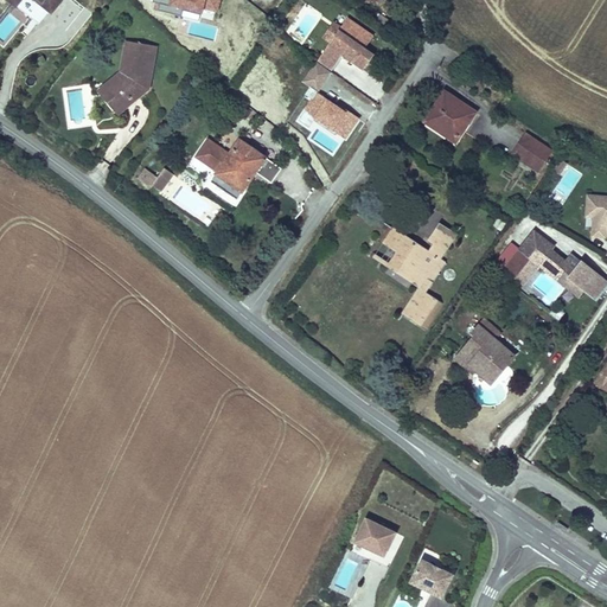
[(8,0),(14,4),(16,0),(30,0),(48,13),(57,0),(8,0)]
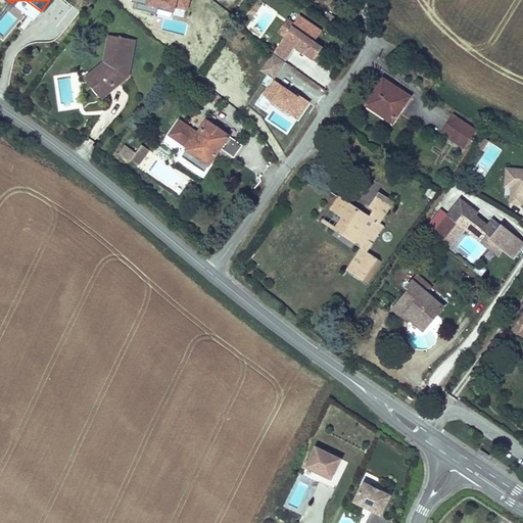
[(0,16),(8,25),(15,16),(0,3),(0,16)]
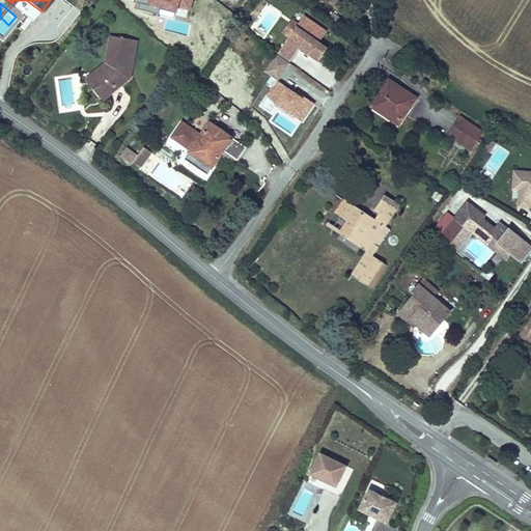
[(323,19),(334,26),(338,18),(327,11),(323,19)]
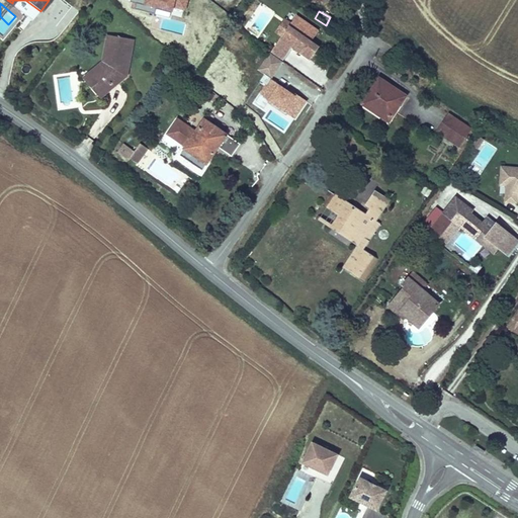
[(280,37),(287,27),(288,24),(282,20),(273,33),(280,37)]
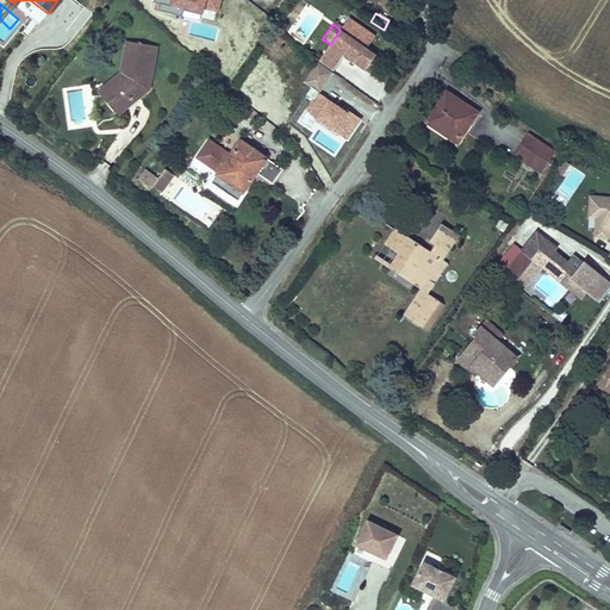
[(374,56),(338,32),(330,44),(316,64),(330,74),(342,57),(362,72),(374,56)]
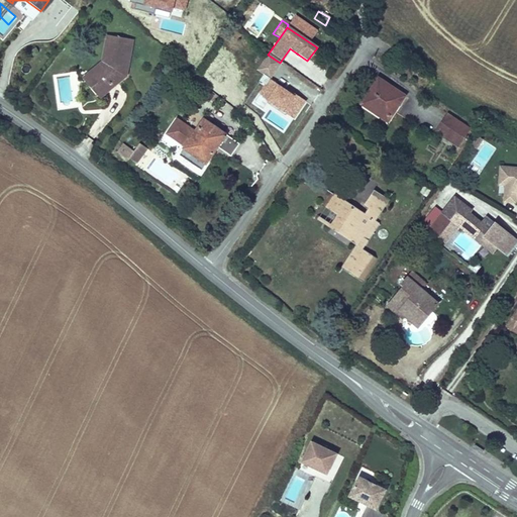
[(94,82),(90,86),(99,96),(126,74),(129,47),(120,45),(121,36),(110,35),(104,34),(100,60),(86,72),(94,82)]
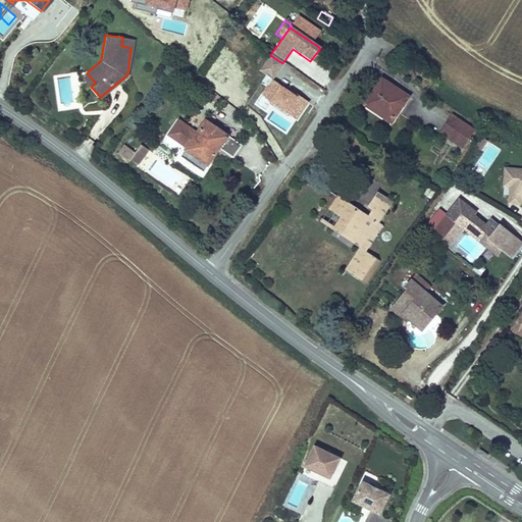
[(121,46),(131,48),(132,38),(122,37),(121,46)]
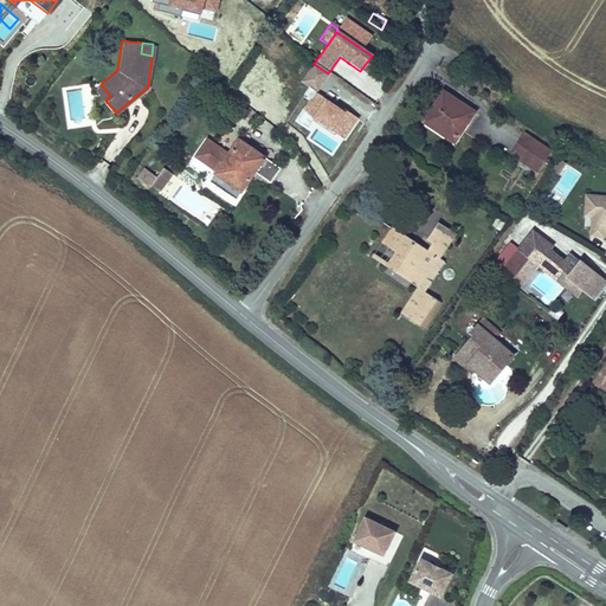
[(239,66),(245,55),(225,45),(219,57),(239,66)]
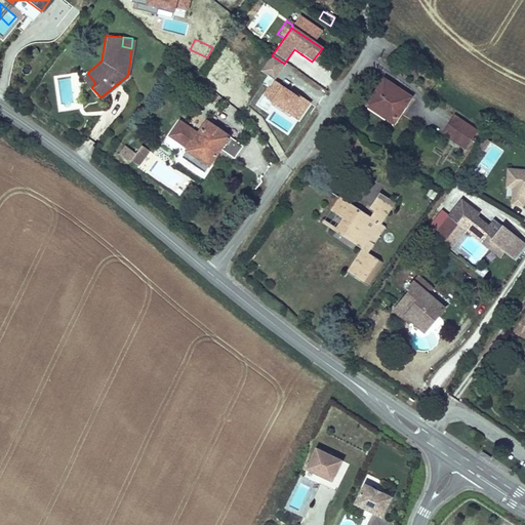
[(83,77),(91,87),(95,83),(87,73),(83,77)]
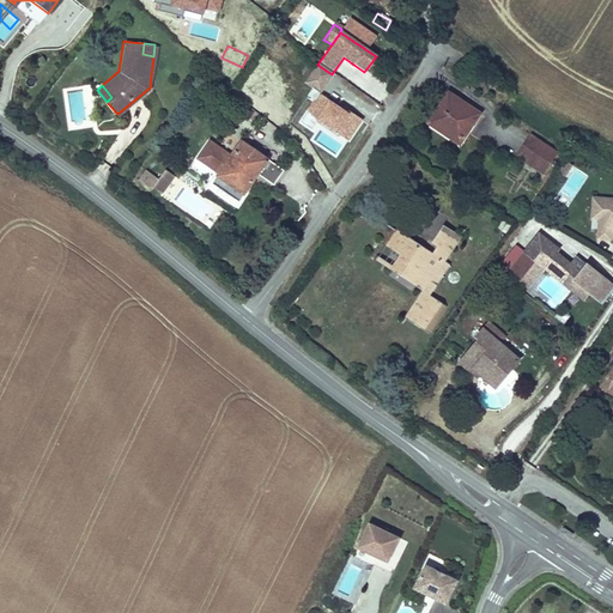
[(459,137),(456,140),(462,144),(483,115),(453,93),(435,121),(459,137)]
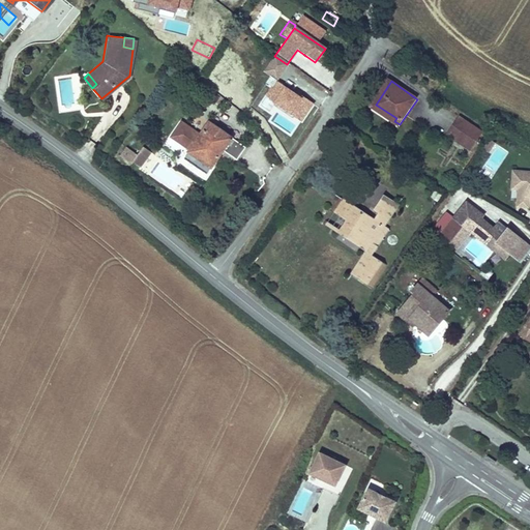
[(374,107),(394,121),(396,118),(376,105),(374,107)]
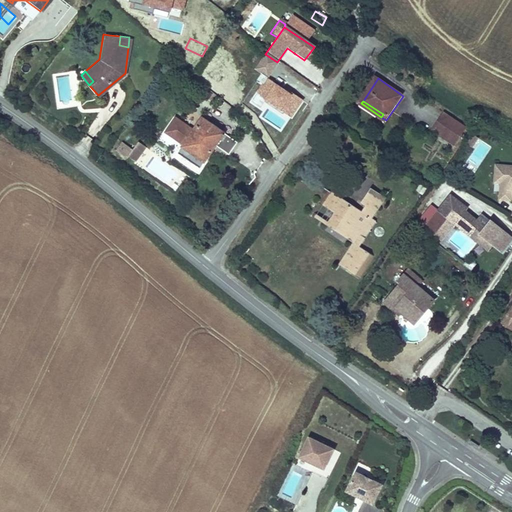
[(444,115),(432,132),(453,146),(465,129),(444,115)]
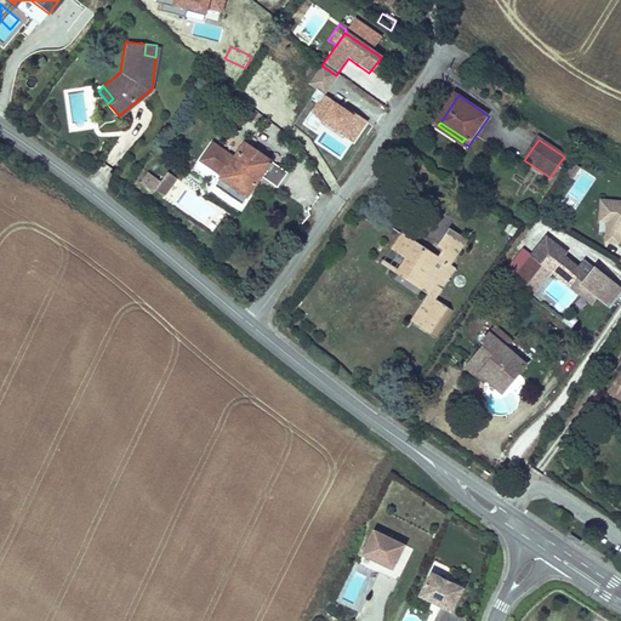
[(211,147),(200,161),(249,195),(261,178),(275,188),(285,175),(244,146),(233,161),(211,147)]
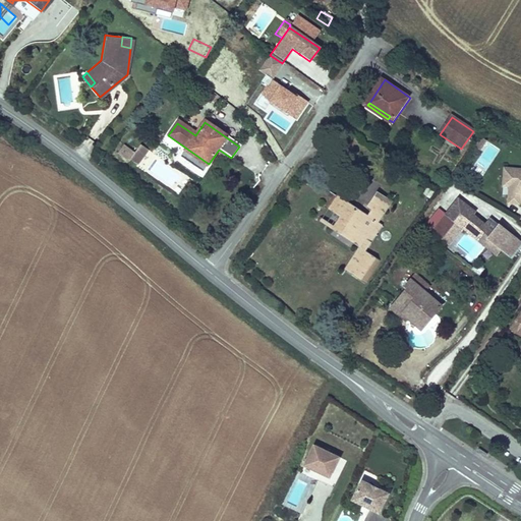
[(121,154),(130,142),(123,137),(114,149),(121,154)]
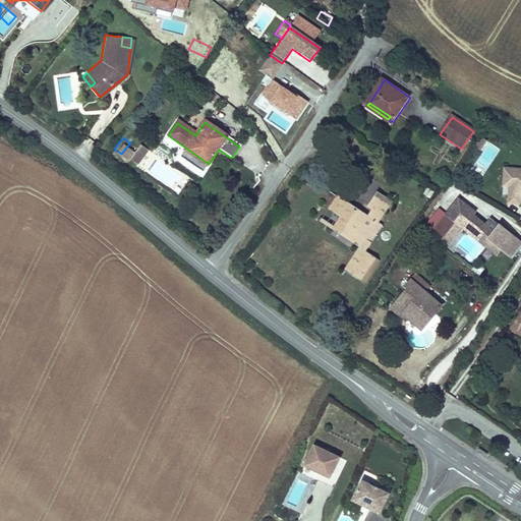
[(520,167),(506,167),(504,186),(512,187),(513,174),(520,174),(520,167)]
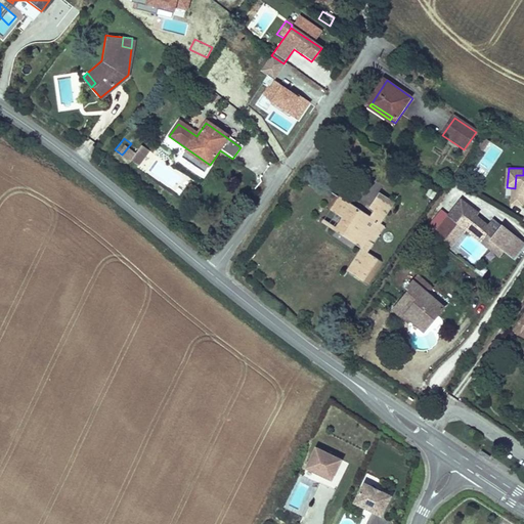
[(523,175),(516,175),(515,188),(514,204),(523,204),(523,175)]
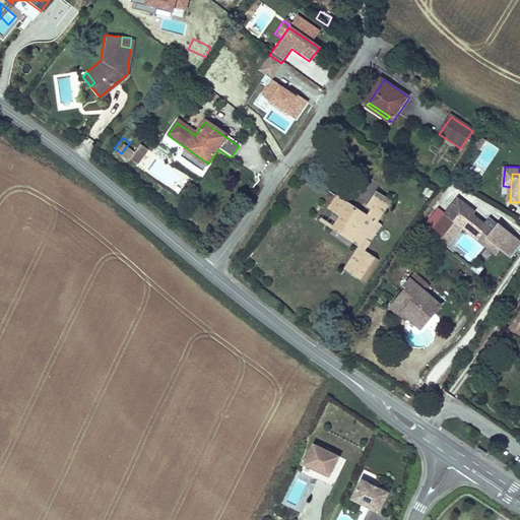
[(336,196),(327,210),(340,218),(332,231),(359,248),(343,270),(362,282),(376,260),(366,253),(372,244),(367,241),(378,223),(392,203),(377,193),(367,209),(371,212),(368,217),(336,196)]
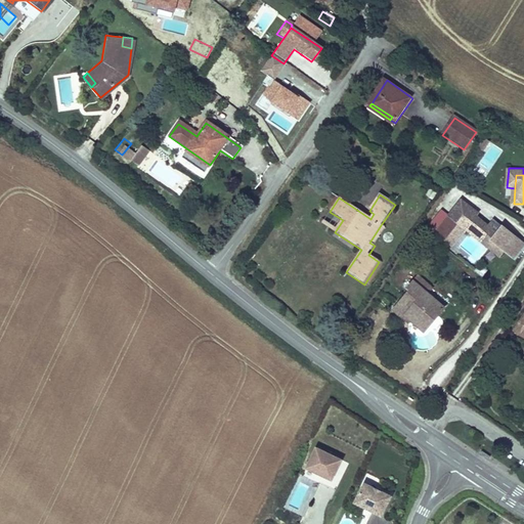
[(459,219),(472,205),(464,198),(451,213),(459,219)]
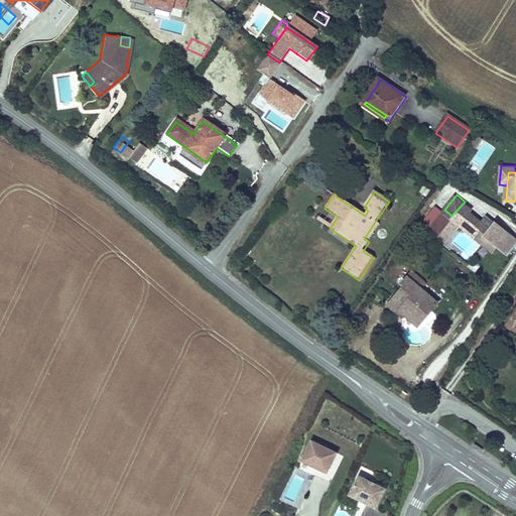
[(515,241),(515,238),(492,217),(486,224),(482,221),(470,211),(473,208),(465,202),(452,216),(444,210),(430,227),(441,236),(447,229),(453,233),(460,224),(463,221),(484,238),(486,235),(498,245),(507,252),(515,241)]
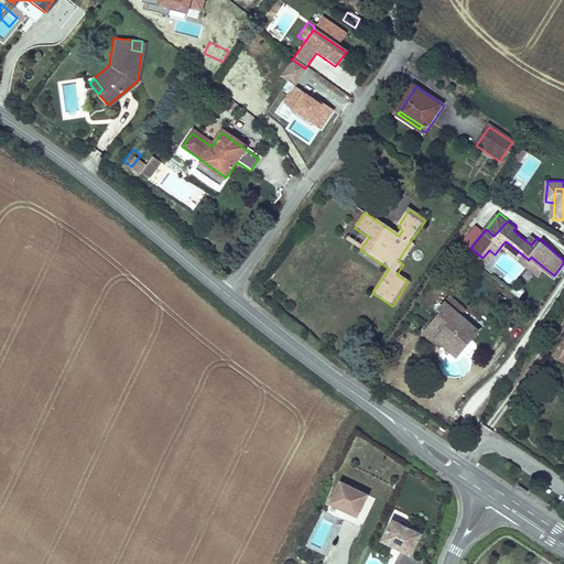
[(369,237),(355,228),(346,241),(360,250),(369,237)]
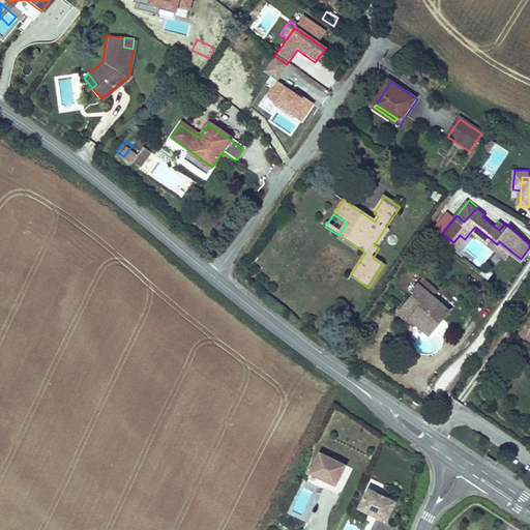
[(499,230),(505,223),(501,221),(495,227),(499,230)]
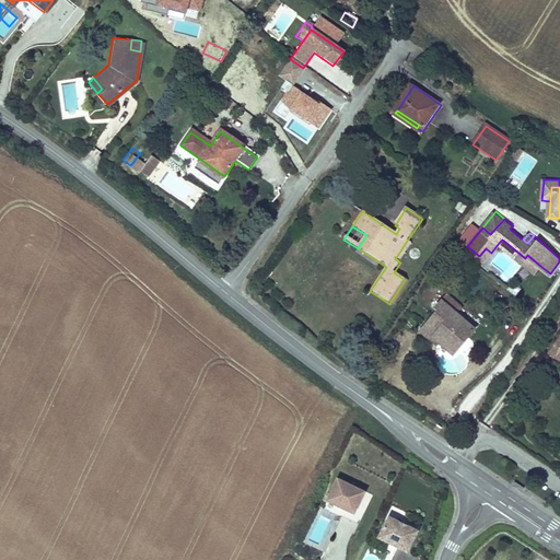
[(540,266),(527,255),(525,258),(502,240),(499,243),(536,273),(540,266)]
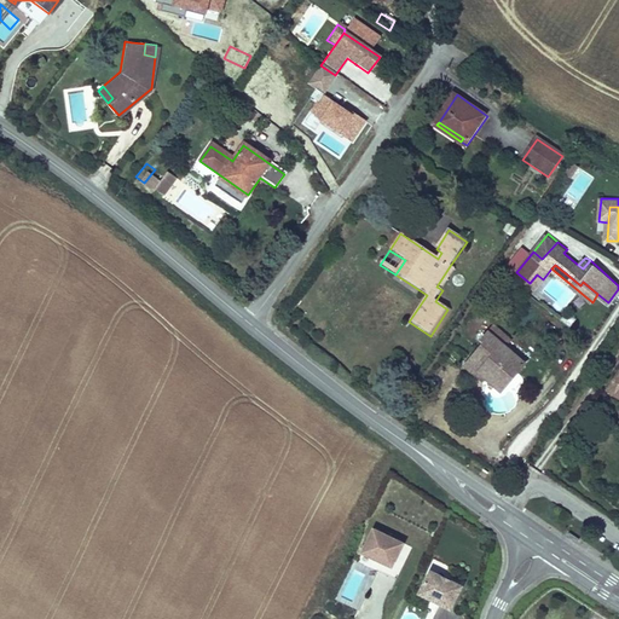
[(455,270),(450,266),(437,287),(443,290),(455,270)]
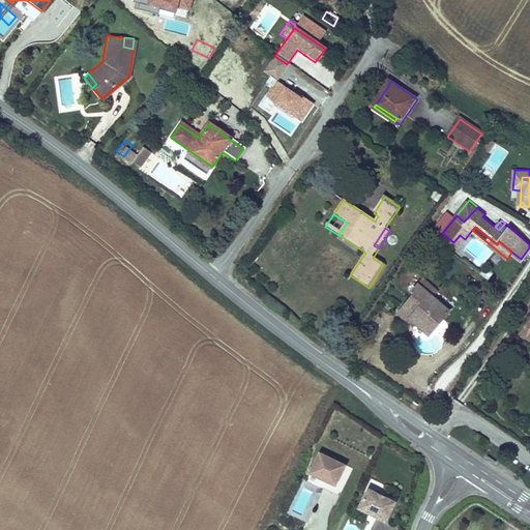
[(459,246),(465,239),(460,235),(453,242),(459,246)]
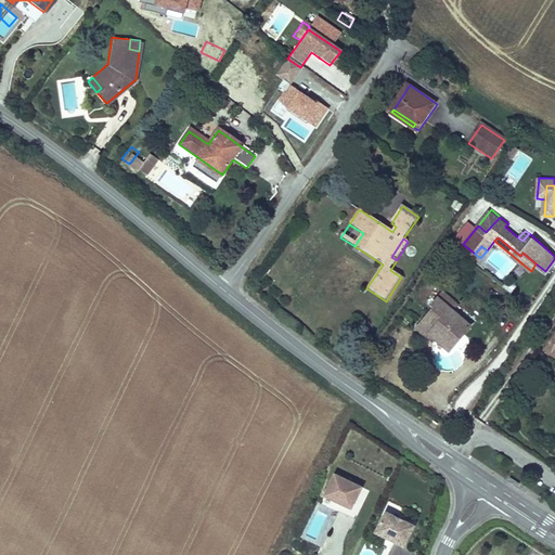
[(415,332),(431,346),(434,344),(449,357),(473,330),(453,312),(459,306),(443,293),(429,309),(433,311),(415,332)]
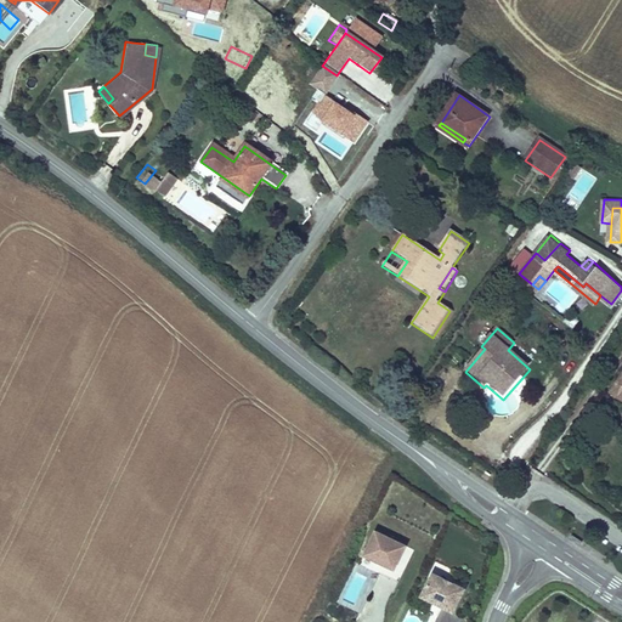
[(621,371),(611,389),(621,395),(621,371)]
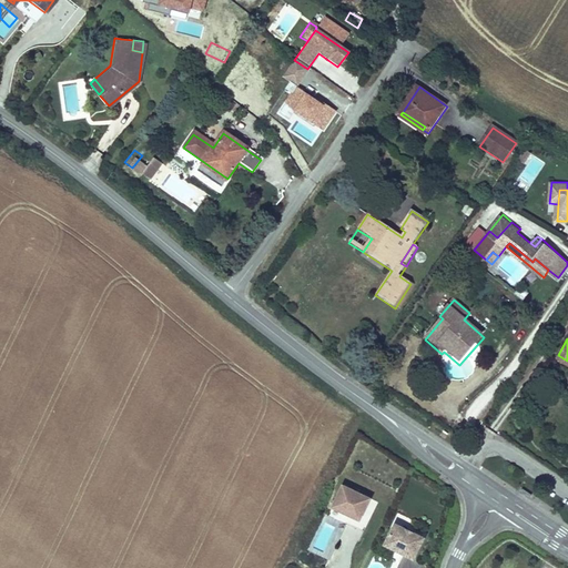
[(363,519),(374,495),(344,480),(333,505),(363,519)]
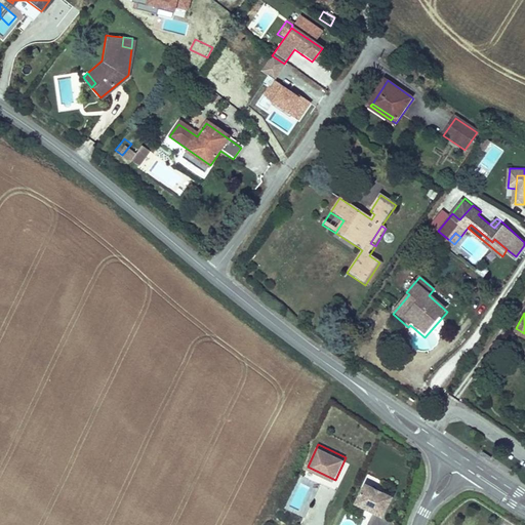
[(378,516),(389,496),(364,483),(350,512),(365,520),(369,512),(378,516)]
